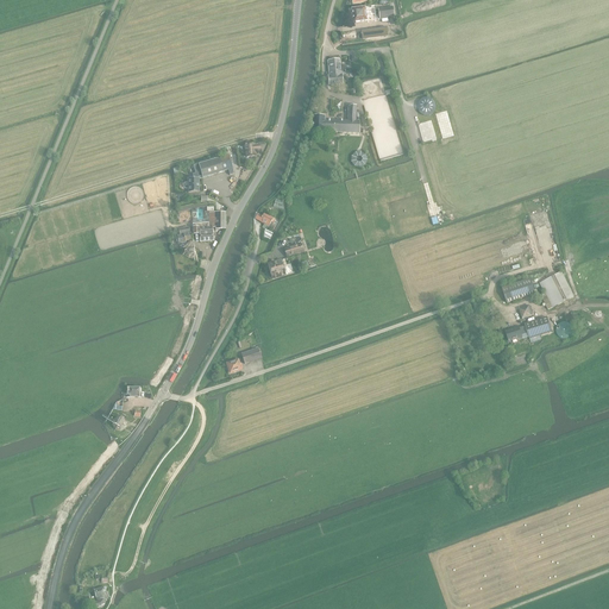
[(372,20),(371,7),(365,7),(352,8),(353,23),(366,22),(366,20),(372,20)]
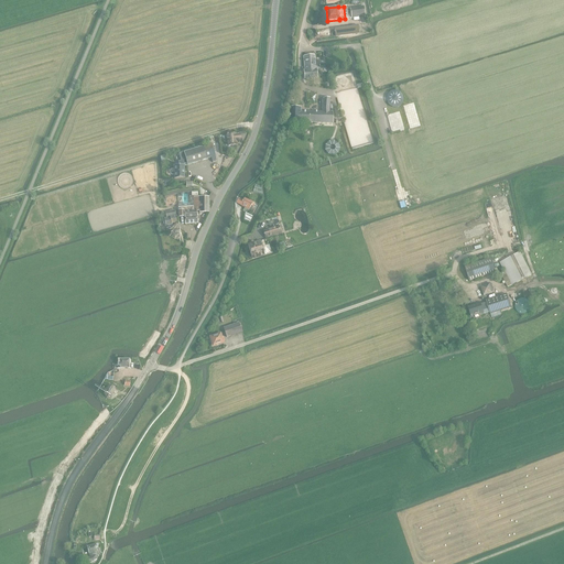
[(351,18),(365,15),(364,7),(350,9),(351,18)]
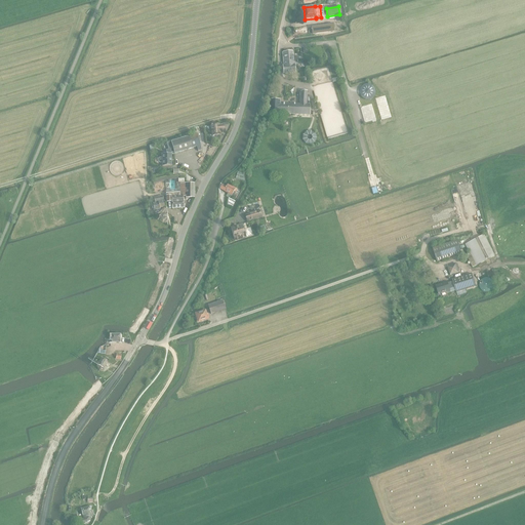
[(334,25),(312,27),(313,34),(335,31),(334,25)]
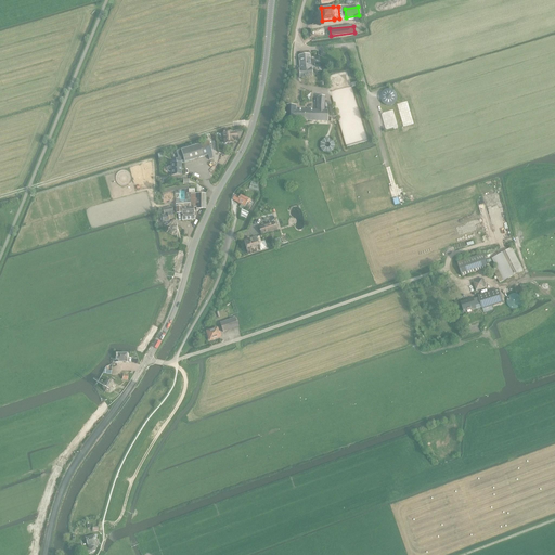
[(310,54),(299,55),(300,69),(299,69),(300,78),(312,77),(311,68),(310,54)]
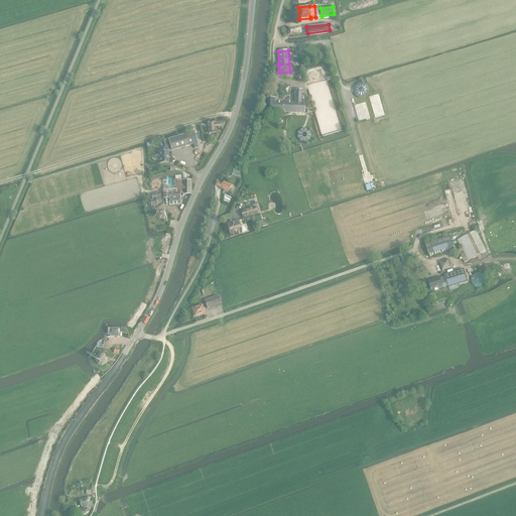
[(370,88),(368,86),(366,84),(364,83),(361,83),(358,84),(356,85),(355,87),(354,90),(354,92),(355,94),(357,97),(359,98),(361,99),(364,99),(366,98),(368,96),(370,94),(370,91),(370,88)]
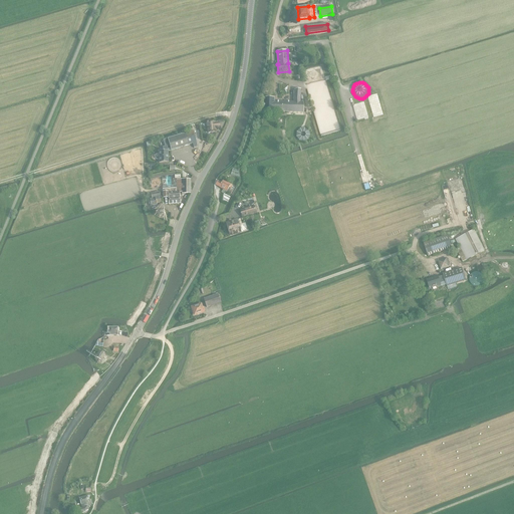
[(281,85),(280,93),(288,93),(289,85),(281,85)]
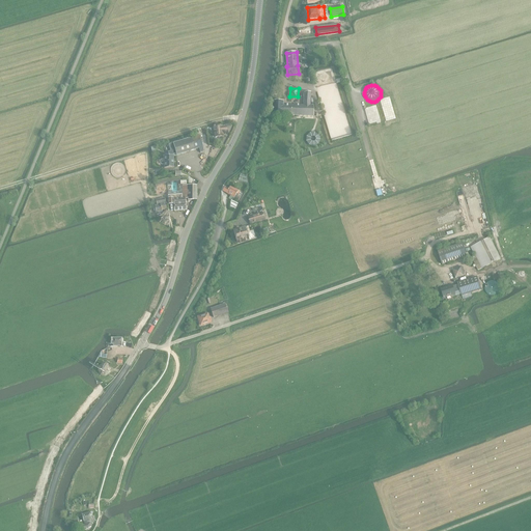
[(313,117),(313,106),(310,106),(310,93),(304,93),(304,106),(283,105),(283,103),(273,102),(272,116),(283,116),(283,115),(313,117)]
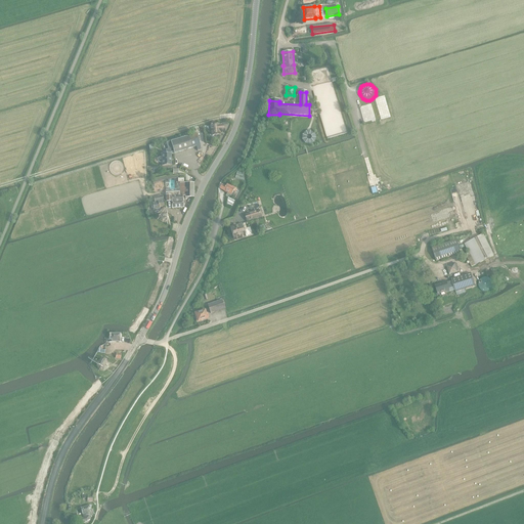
[(219,125),(212,125),(212,127),(211,127),(211,130),(212,130),(213,135),(220,135),(220,132),(225,132),(224,125),(219,125)]
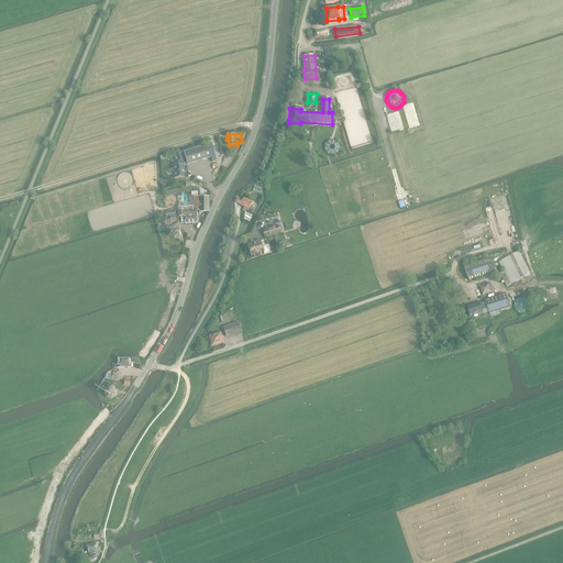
[(184,152),(183,153),(185,164),(187,163),(187,165),(211,158),(212,163),(217,162),(212,144),(184,152)]
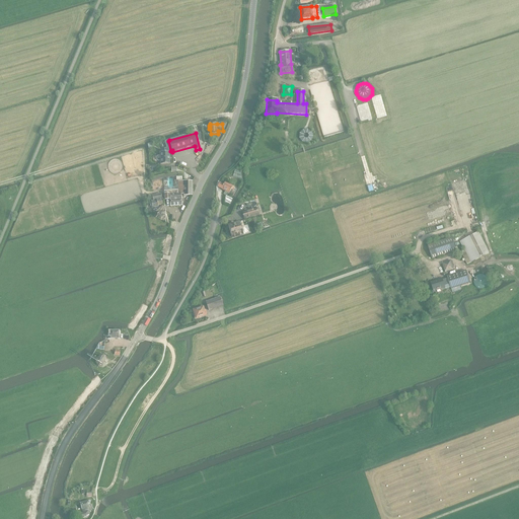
[(158,156),(157,157),(157,159),(158,161),(160,161),(160,164),(170,164),(170,152),(169,152),(169,151),(170,151),(168,141),(165,142),(167,148),(164,149),(164,152),(160,152),(160,156),(158,156)]
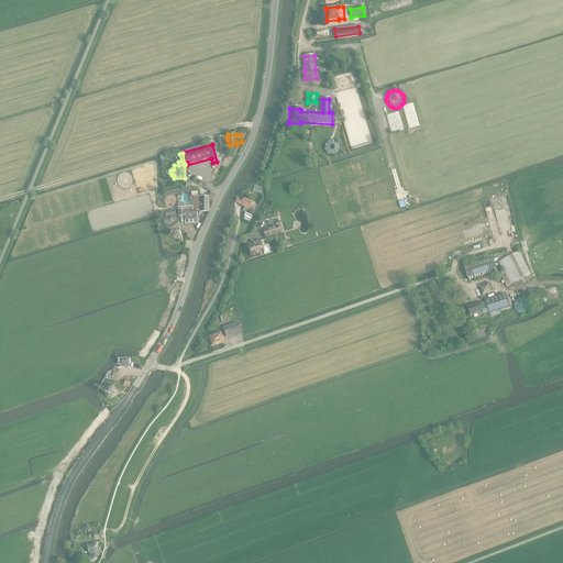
[(194,197),(194,207),(194,209),(197,208),(197,211),(199,210),(199,212),(208,212),(208,197),(194,197)]
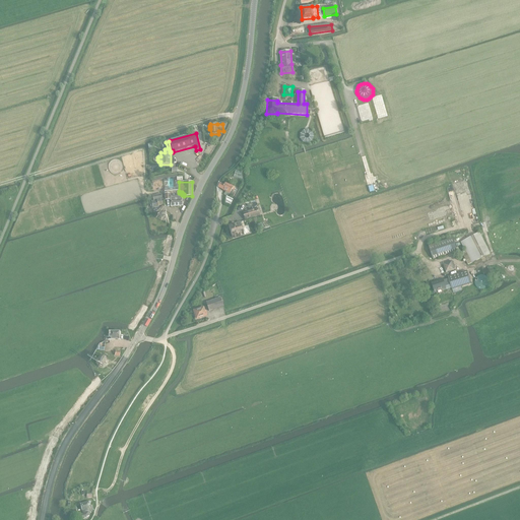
[(220,183),(218,187),(226,191),(224,193),(224,195),(226,196),(224,203),(226,204),(226,203),(230,205),(233,199),(228,197),(230,194),(234,196),(235,194),(231,192),(232,190),(234,191),(235,188),(225,183),(223,185),(220,183)]
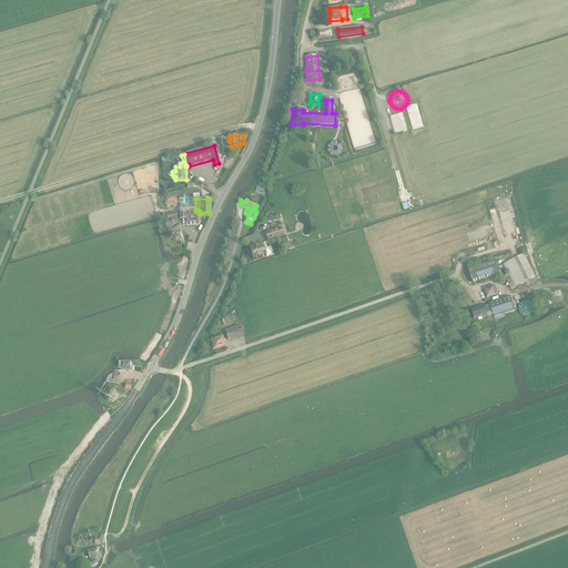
[(521,239),(513,208),(504,210),(511,241),(521,239)]
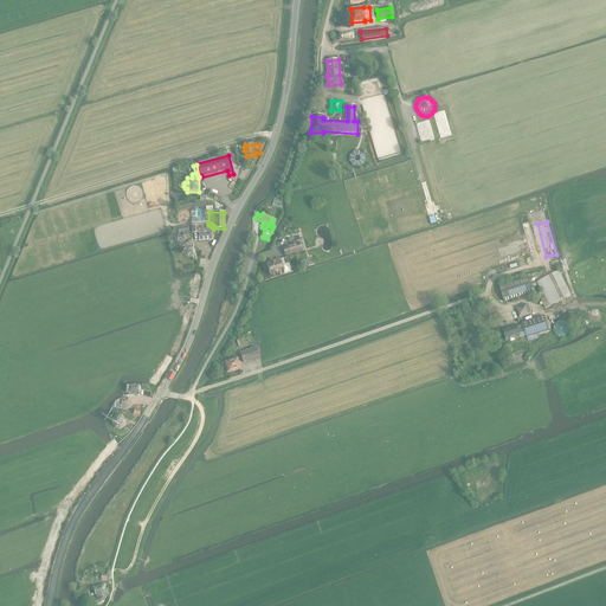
[(212,227),(212,224),(208,225),(208,223),(202,223),(202,224),(192,224),(192,233),(199,233),(199,242),(213,240),(212,227)]
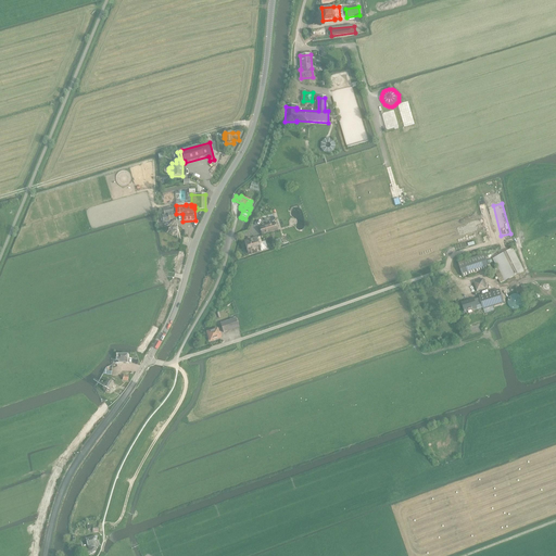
[(174,209),(167,210),(164,211),(164,213),(165,215),(162,215),(164,223),(169,222),(169,220),(176,219),(175,213),(174,213),(174,209)]
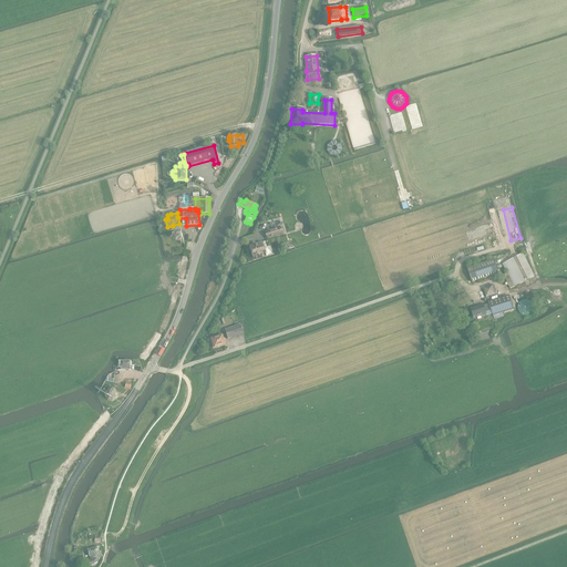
[(280,228),(266,233),(268,239),(282,235),(280,228)]
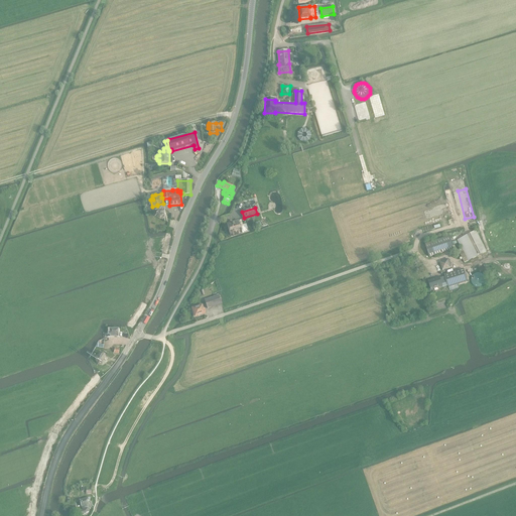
[(230,226),(228,227),(229,227),(231,233),(230,234),(237,232),(237,233),(241,232),(244,231),(242,227),(243,226),(242,222),(239,223),(235,224),(235,223),(229,225),(230,226)]
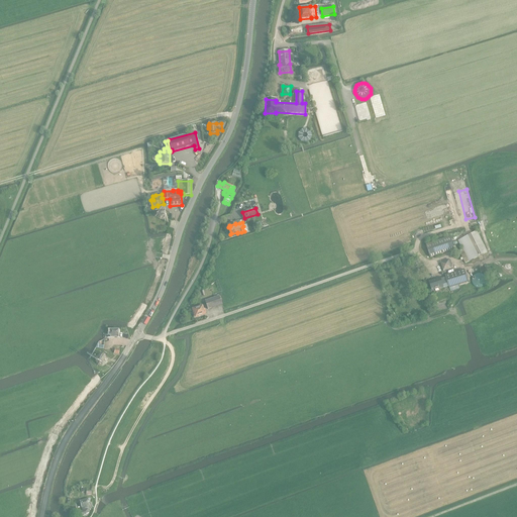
[(466,264),(488,252),(477,231),(458,240),(462,249),(458,250),(459,252),(466,264)]
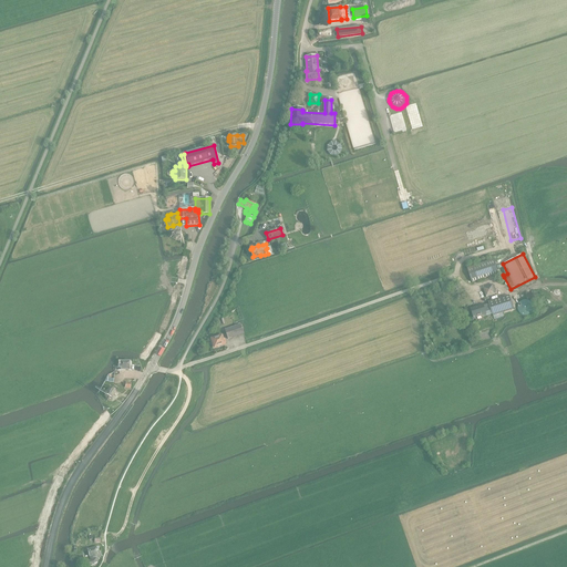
[(472,282),(498,274),(494,260),(467,269),(472,282)]
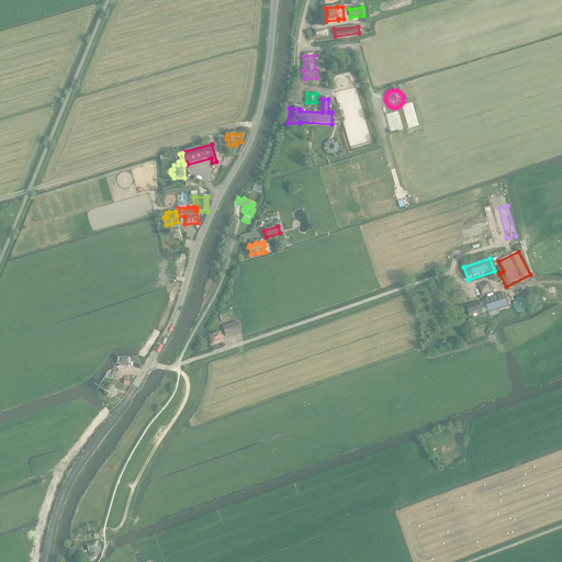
[(489,283),(479,287),(482,295),(492,292),(489,283)]
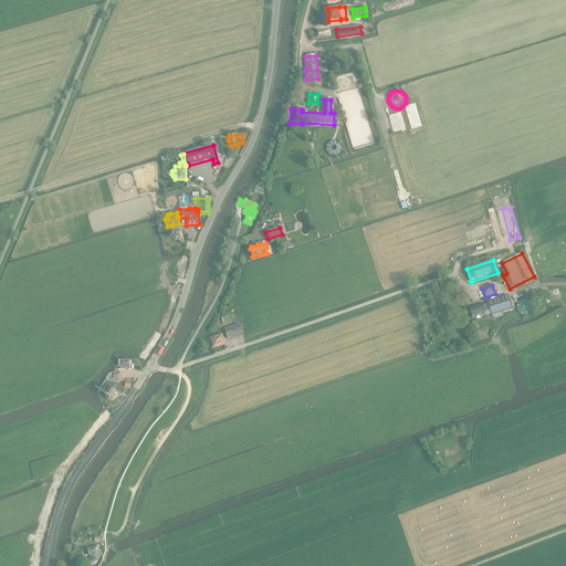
[(488,302),(489,304),(483,306),(482,305),(470,308),(473,318),(485,314),(485,313),(491,311),(494,320),(504,316),(502,312),(513,308),(509,295),(488,302)]
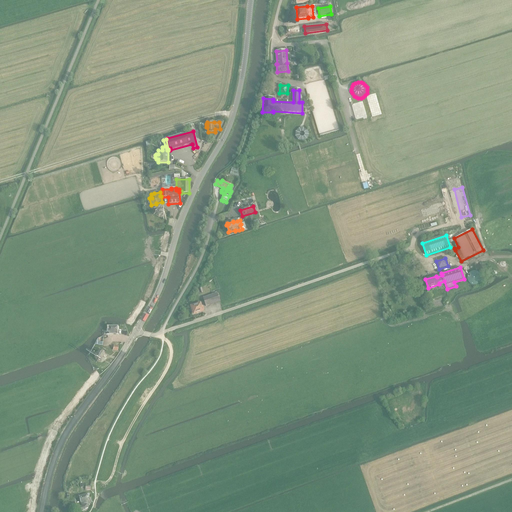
[(483,281),(477,269),(467,274),(472,286),(483,281)]
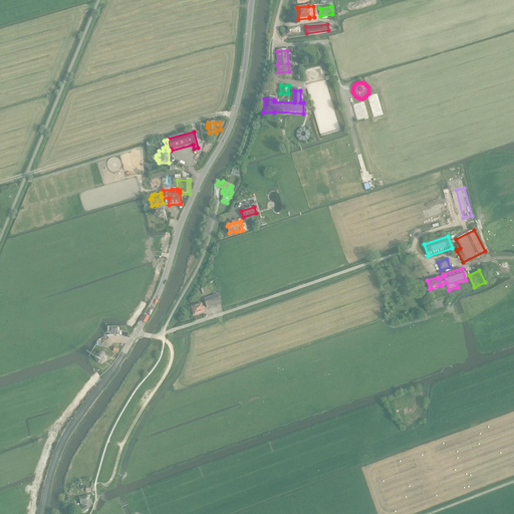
[(221,302),(218,294),(204,299),(207,307),(221,302)]
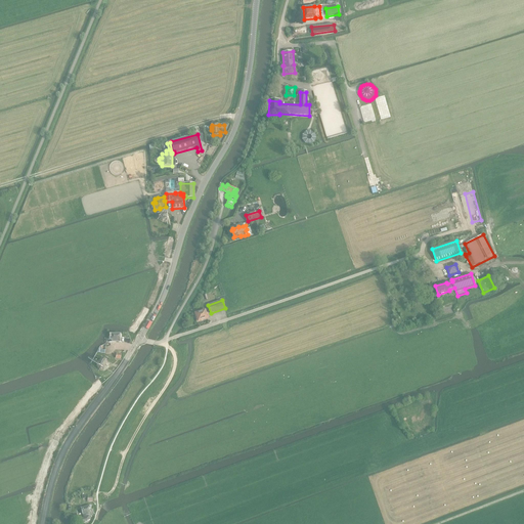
[(210,317),(208,313),(207,313),(205,309),(194,313),(198,322),(209,318),(208,317),(210,317)]
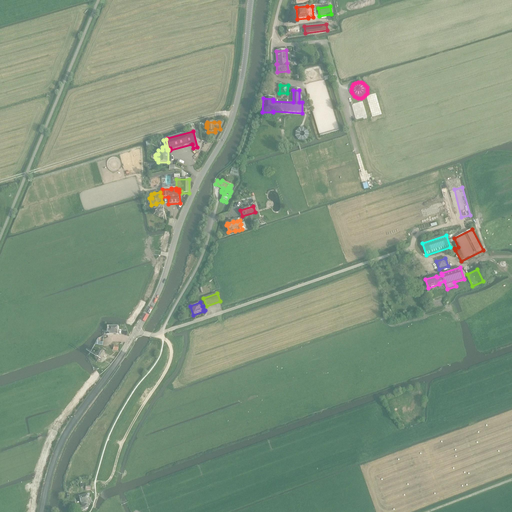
[(105,360),(106,356),(104,352),(100,351),(96,353),(95,358),(97,361),(102,362),(105,360)]
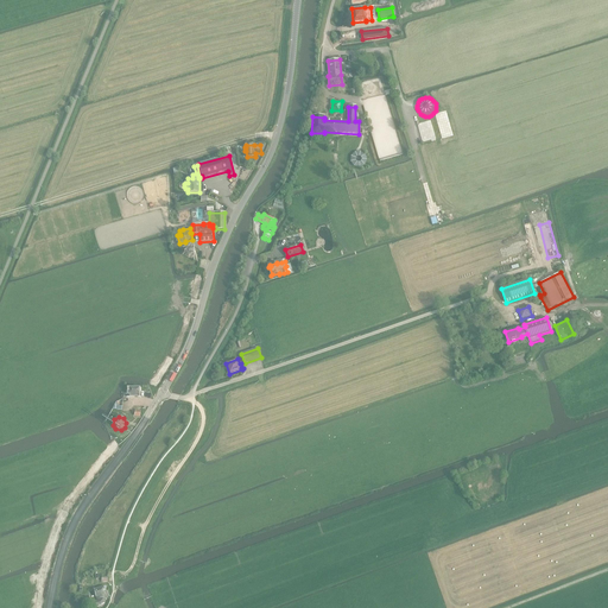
[(105,590),(106,590),(106,587),(94,589),(95,596),(96,596),(96,599),(96,601),(93,602),(94,607),(102,606),(101,605),(105,605),(103,600),(107,600),(105,590)]
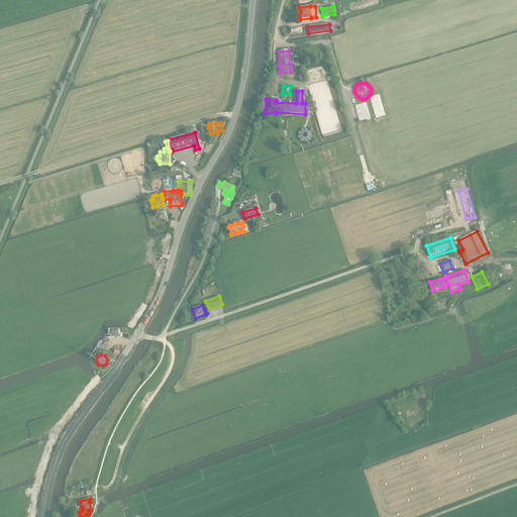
All buildings are outlined.
